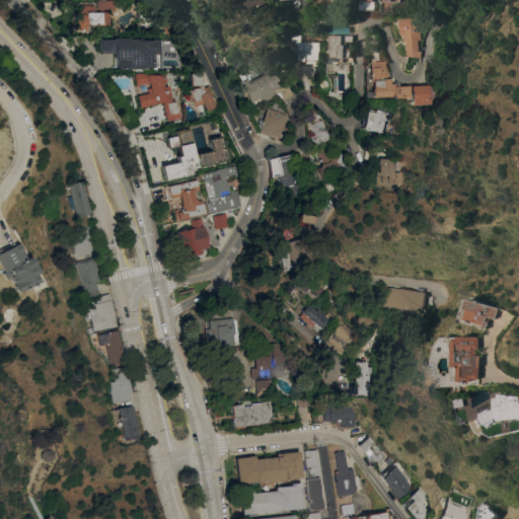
[(75,14),(77,14),(77,5),(93,5),(93,11),(99,11),(99,9),(96,9),(96,0),(114,0),(116,9),(104,9),(104,11),(108,11),(108,25),(101,25),(101,24),(95,24),(95,30),(90,30),(90,24),(86,24),(86,30),(75,30),(75,14)]
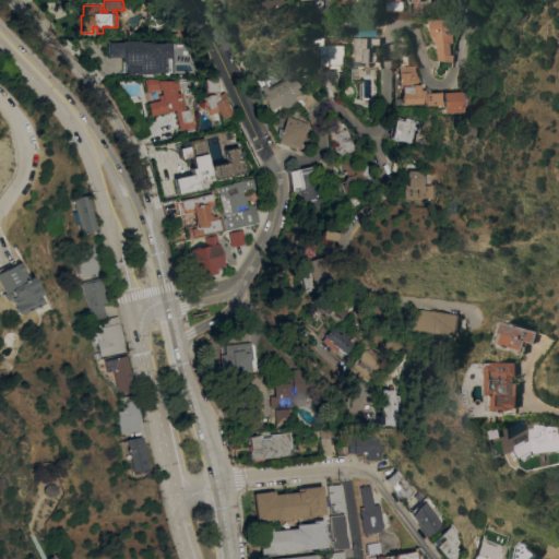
[(296,0),(271,15),(269,12),(268,13),(260,0),(296,0)]
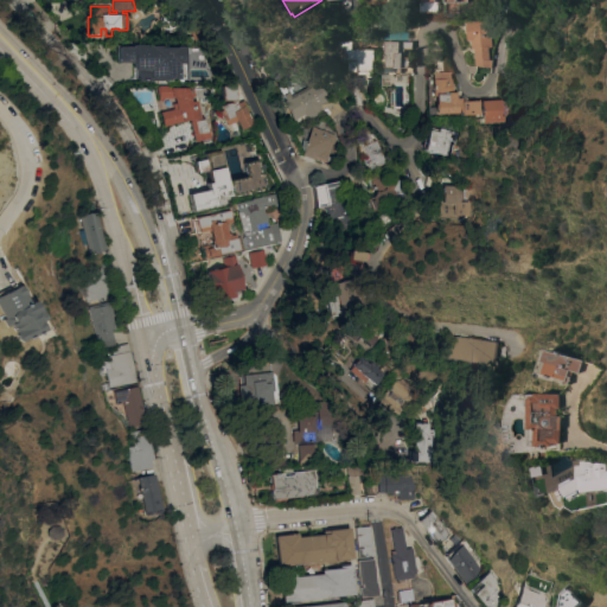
[(432,0),(432,1),(436,1),(436,12),(419,13),(417,2),(421,2),(420,0),(432,0)]
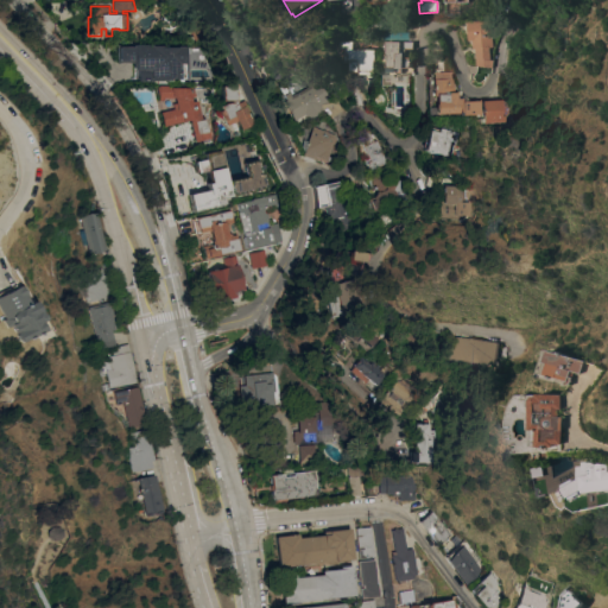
[(391,24),(390,32),(369,27),(372,19),(391,24)]
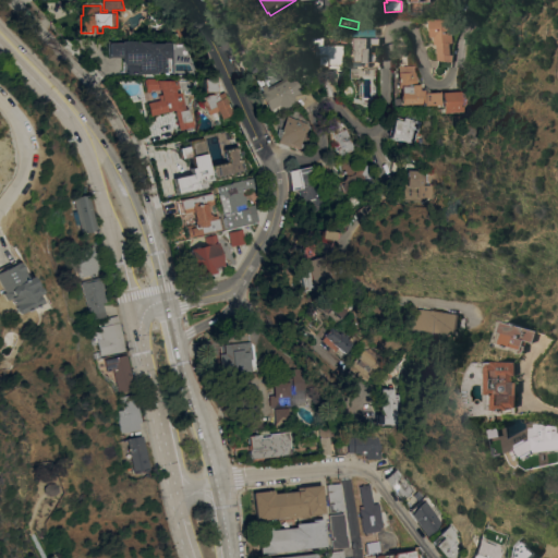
[(448,63),(447,70),(436,68),(436,61),(435,61),(434,45),(432,46),(432,37),(428,38),(426,20),(447,17),(448,31),(451,31),(451,35),(449,35),(450,44),(446,44),(447,56),(450,56),(449,63),(448,63)]
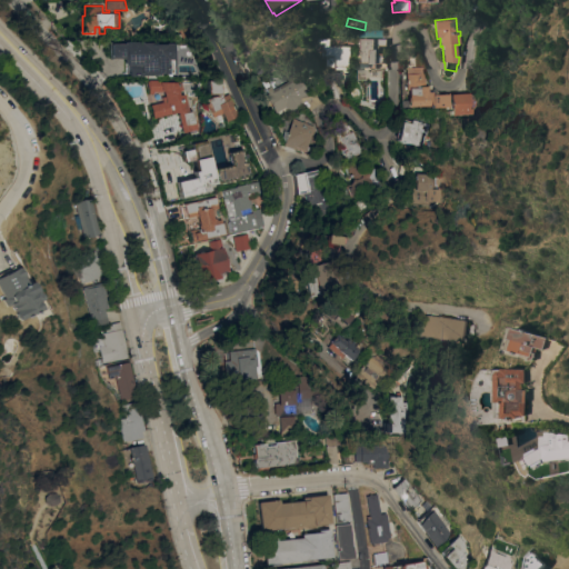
[(335,68),(326,68),(326,59),(321,59),(321,47),(316,47),(316,39),(342,39),(341,47),(349,47),(349,59),(348,59),(348,71),(341,71),(341,70),(335,70),(335,68)]
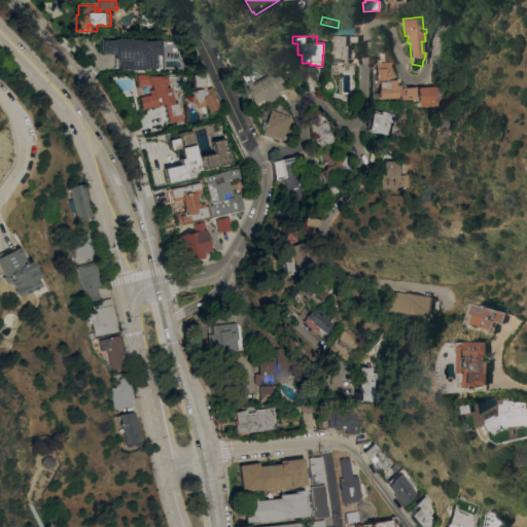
[(332,36),(353,36),(356,36),(356,43),(350,43),(350,49),(353,49),(353,60),(346,60),(346,63),(334,63),(334,48),(332,48),(332,36)]
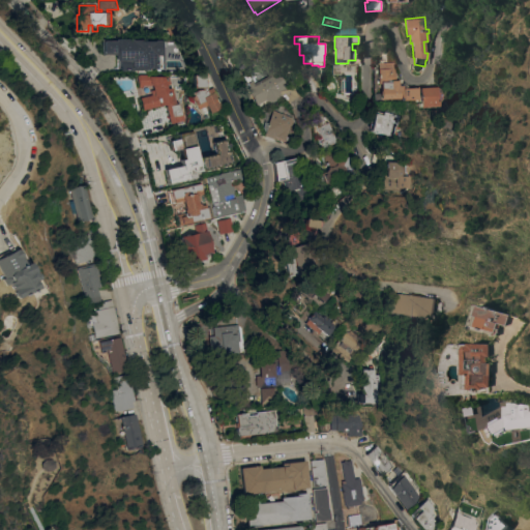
[(162,39),(100,39),(100,54),(116,54),(116,68),(165,68),(165,57),(162,56),(162,39)]
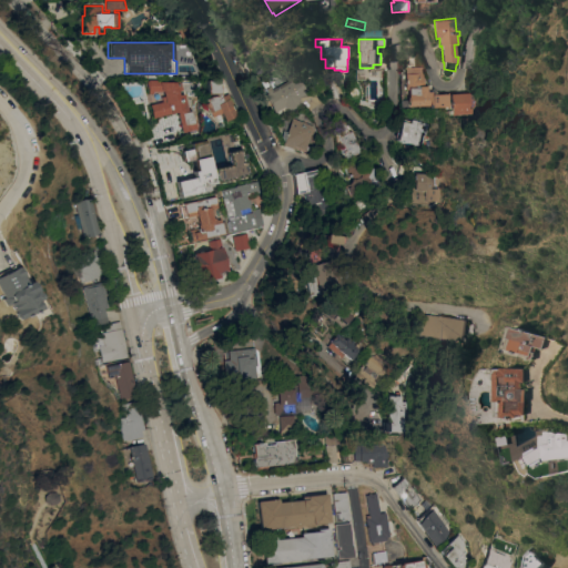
[(449,105),(449,107),(432,108),(432,107),(429,107),(429,105),(429,104),(407,105),(407,90),(405,90),(405,68),(412,68),(412,58),(418,58),(418,68),(423,68),(423,78),(424,78),(424,85),(428,85),(428,91),(432,91),(432,89),(438,94),(448,93),(449,105)]
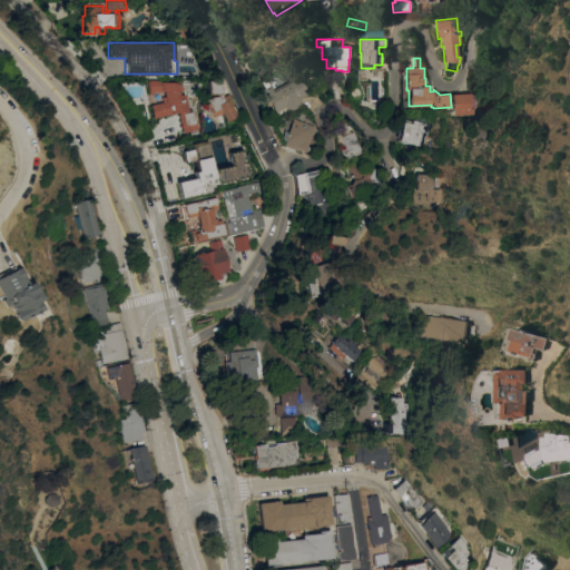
[(301,102),(301,104),(285,112),(283,107),(272,112),(264,97),(265,97),(264,94),(265,92),(263,89),(268,86),(271,89),(303,72),(312,91),(311,91),(313,96),(301,102)]
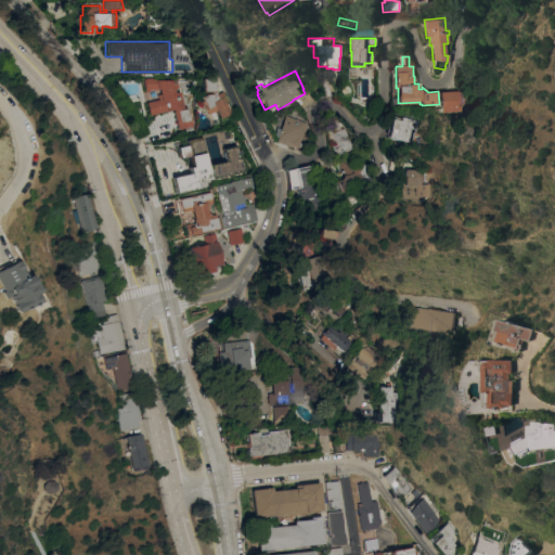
[(144,77),(156,77),(157,77),(158,78),(158,79),(172,79),(172,80),(177,79),(179,88),(173,89),(175,92),(180,91),(183,107),(186,106),(191,125),(186,126),(186,129),(180,130),(179,128),(177,129),(171,108),(149,115),(145,101),(157,99),(156,94),(159,93),(158,89),(154,89),(154,87),(150,87),(150,90),(144,90),(144,78),(144,77)]
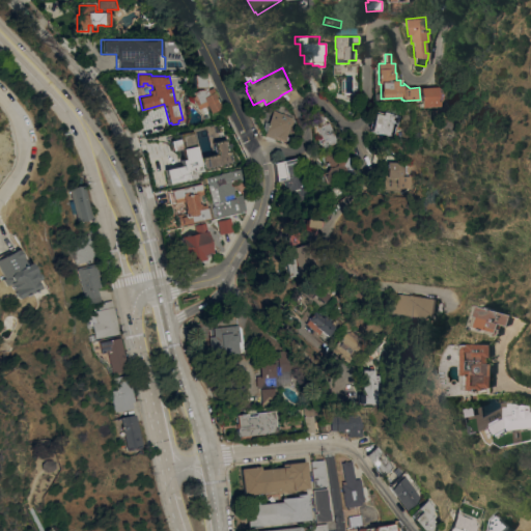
[(222,111),(218,113),(217,110),(208,113),(205,106),(196,110),(190,96),(193,95),(191,92),(197,89),(203,89),(203,88),(194,88),(194,75),(206,75),(206,89),(213,87),(222,111)]
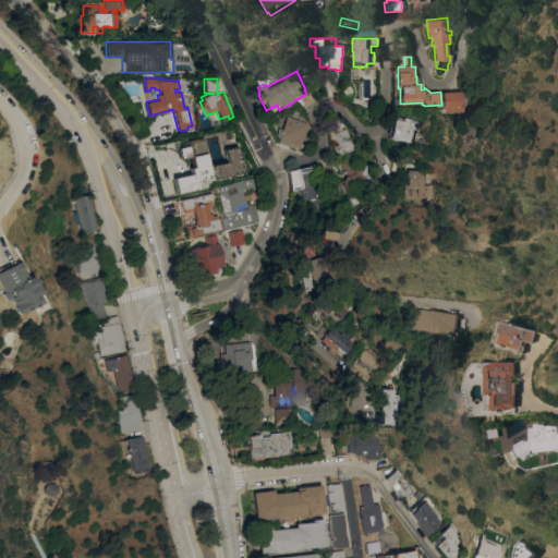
[(444,108),(443,92),(462,92),(463,106),(465,106),(465,112),(445,113),(445,112),(441,112),(439,112),(439,108),(441,108),(444,108)]
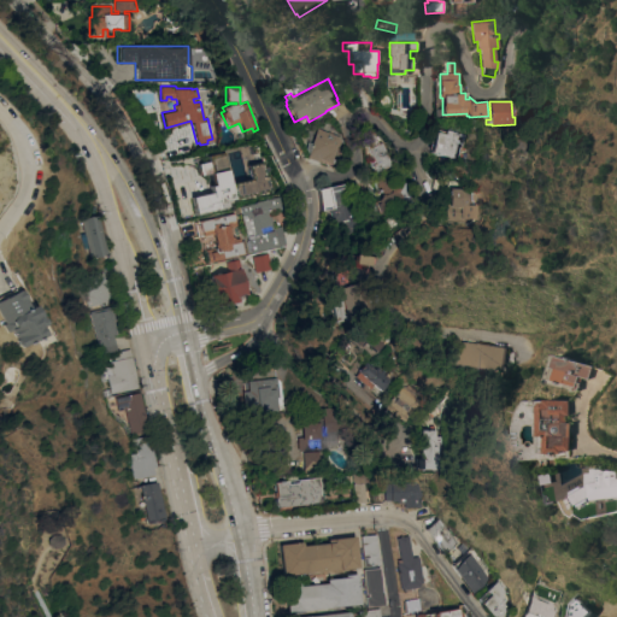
[(341,137),(339,145),(336,146),(330,163),(321,160),(319,163),(305,157),(307,153),(305,152),(304,151),(304,150),(304,148),(306,141),(311,142),(316,128),(341,137)]
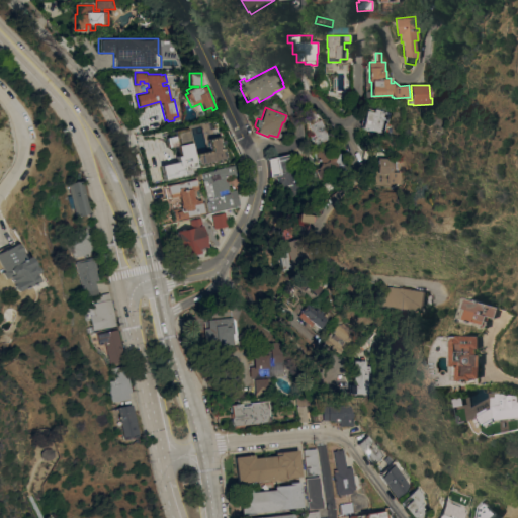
[(315,145),(310,134),(313,133),(304,111),(312,107),(318,119),(321,118),(329,139),(315,145)]
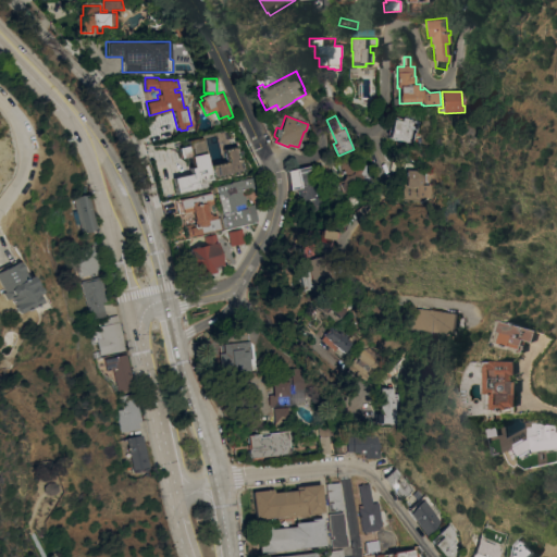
[(388,137),(393,119),(394,116),(399,118),(399,120),(401,120),(401,116),(413,119),(412,120),(419,121),(418,130),(410,127),(407,141),(388,137)]
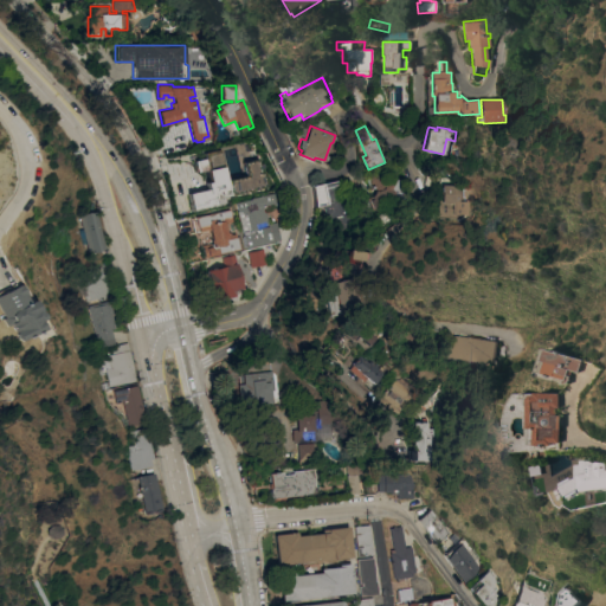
[(205,148),(208,165),(188,168),(186,152),(205,148)]
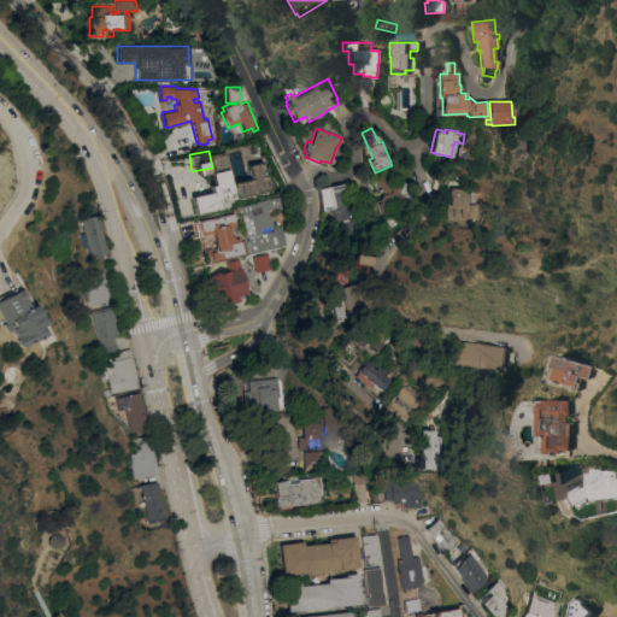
[(219,195),(219,178),(222,178),(222,175),(219,175),(219,162),(223,162),(223,158),(253,159),(253,156),(265,154),(265,159),(266,159),(266,170),(257,170),(257,175),(256,175),(256,195),(219,195)]
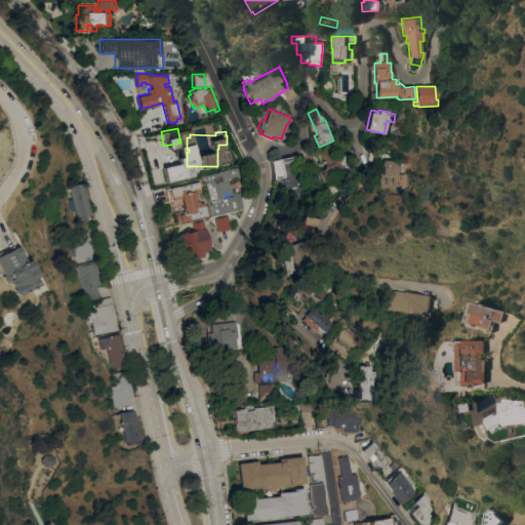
[(338,175),(339,177),(330,180),(330,178),(322,183),(317,171),(323,169),(316,152),(326,148),(331,160),(346,154),(350,163),(357,171),(348,179),(342,173),(338,175)]
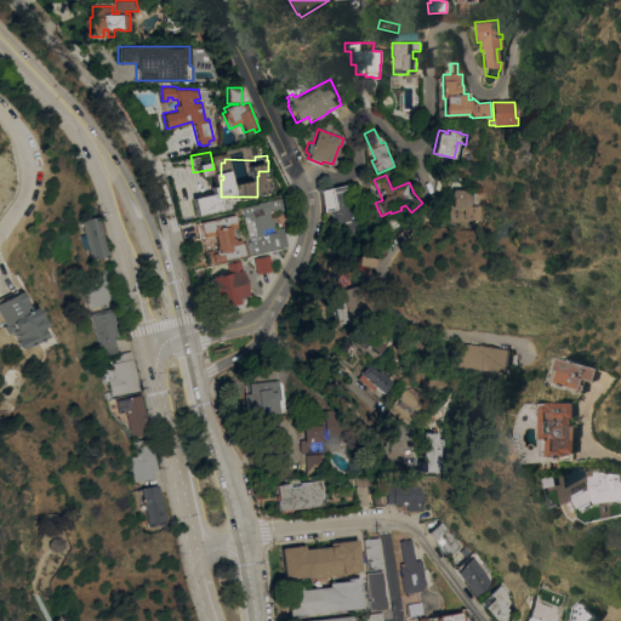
[(436,178),(436,176),(445,178),(444,181),(443,191),(433,188),(436,178)]
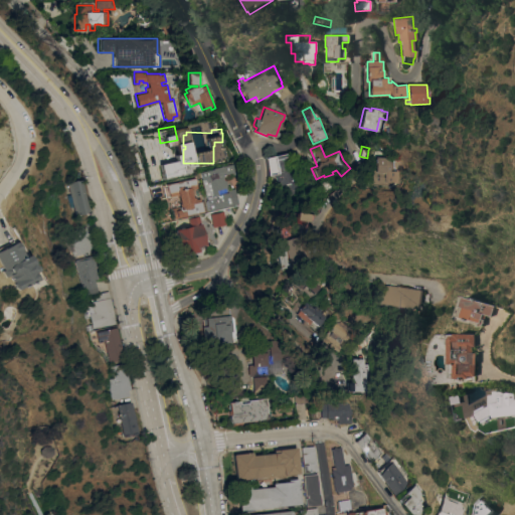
[(375,152),(375,148),(383,148),(383,152),(383,154),(384,156),(389,162),(390,165),(390,170),(406,170),(406,182),(396,182),(396,184),(371,184),(371,170),(375,170),(375,152)]
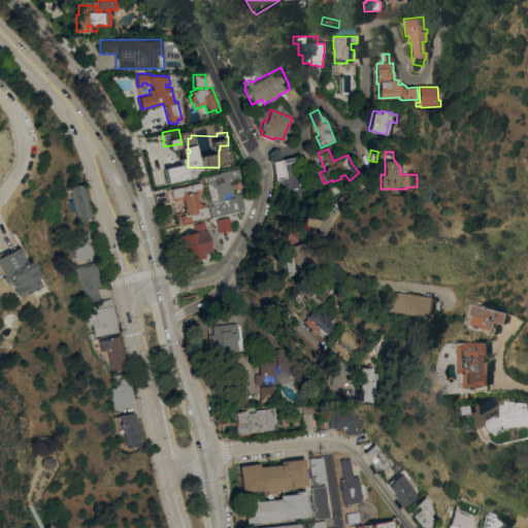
[(285,189),(286,189),(285,187),(283,178),(273,180),(271,161),(293,157),(294,159),(301,158),(308,193),(286,197),(285,197),(283,190),(285,189)]
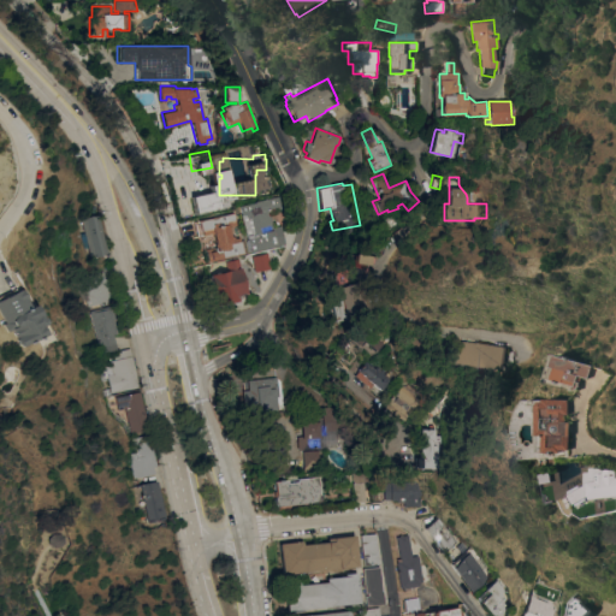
[(247,252),(238,214),(240,214),(237,205),(278,195),(280,208),(268,211),(272,227),(280,225),(284,243),(247,252)]
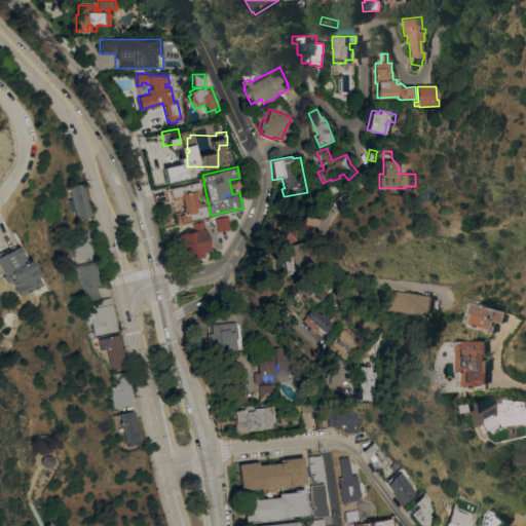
[(188,220),(188,221),(180,223),(180,222),(177,223),(174,213),(182,211),(182,209),(183,208),(181,198),(173,200),(172,196),(171,196),(168,188),(198,181),(199,187),(200,187),(200,191),(195,193),(195,191),(193,191),(196,201),(198,201),(199,203),(203,202),(207,216),(188,220)]
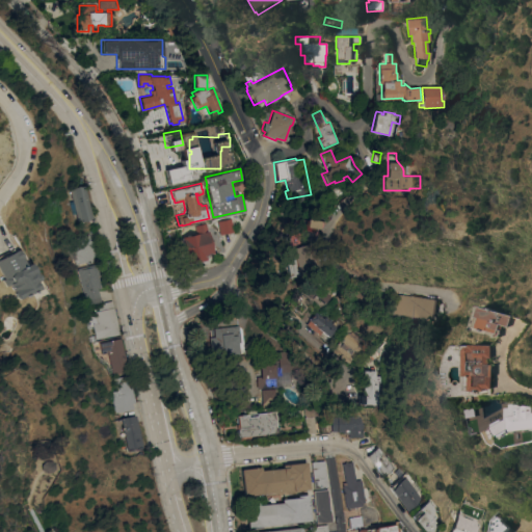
[(91,218),(77,221),(70,189),(83,186),(91,218)]
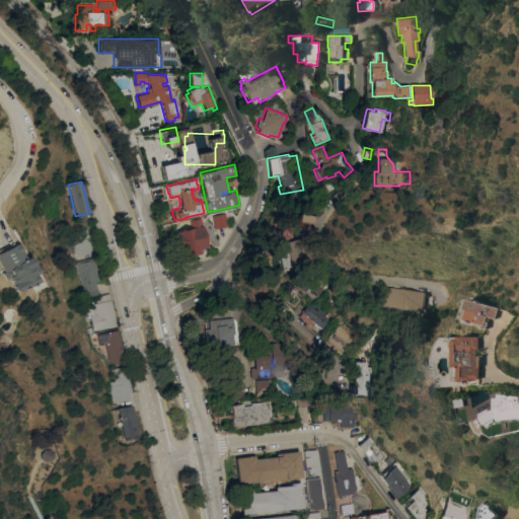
[(227,225),(213,229),(211,216),(224,213),(227,225)]
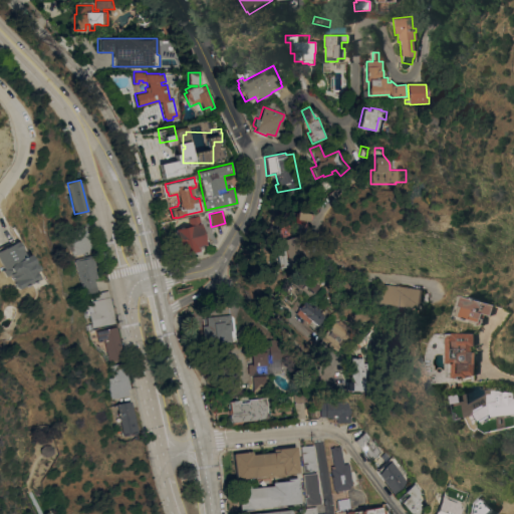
[(292,219),(293,213),(306,214),(305,221),(292,219)]
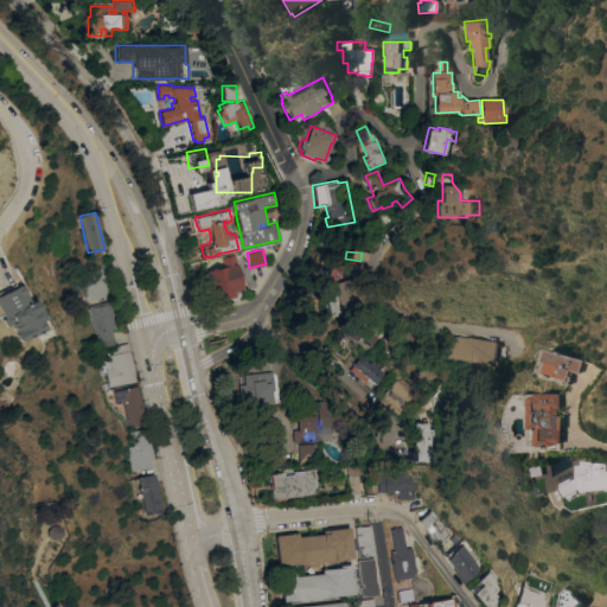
[(223,266),(222,256),(235,254),(243,288),(235,291),(235,295),(212,300),(205,270),(223,266)]
